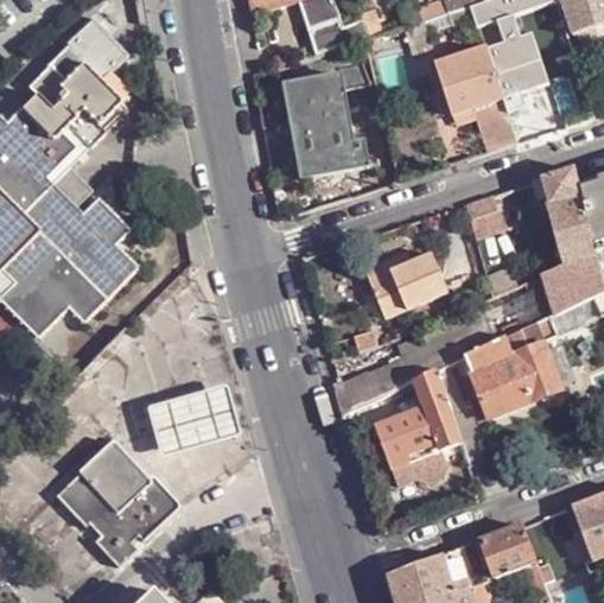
[(248,0),(250,8),(252,13),(281,4),(283,0),(248,0)]
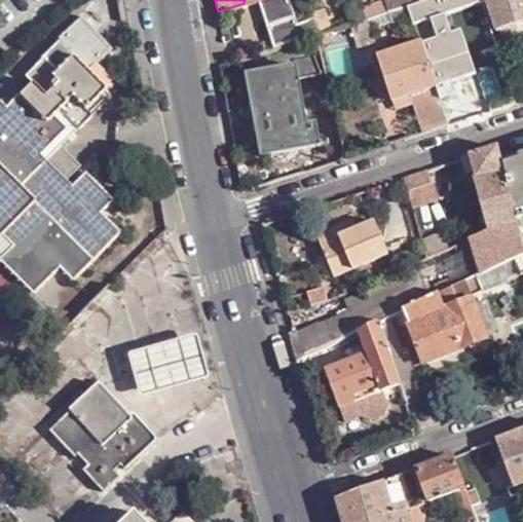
[(257,0),(271,47),(278,45),(293,41),(285,20),(312,10),(308,0),(257,0)]
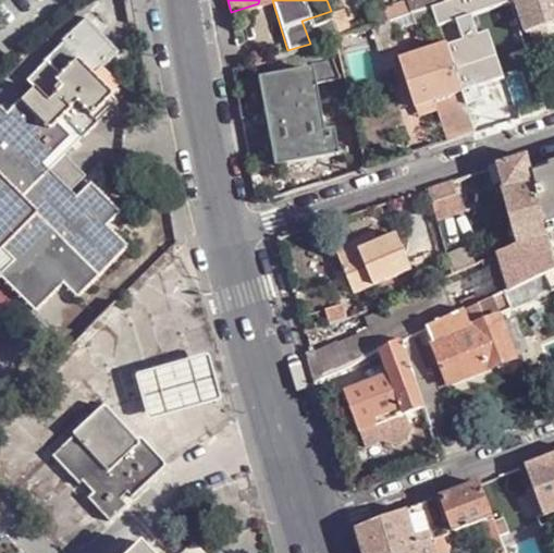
[(404,0),(382,8),(385,19),(407,11),(404,0)]
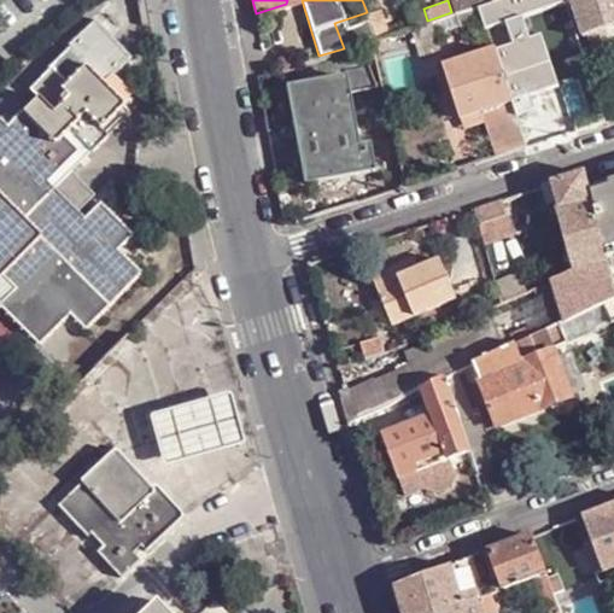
[(448,0),(451,12),(475,5),(489,0),(448,0)]
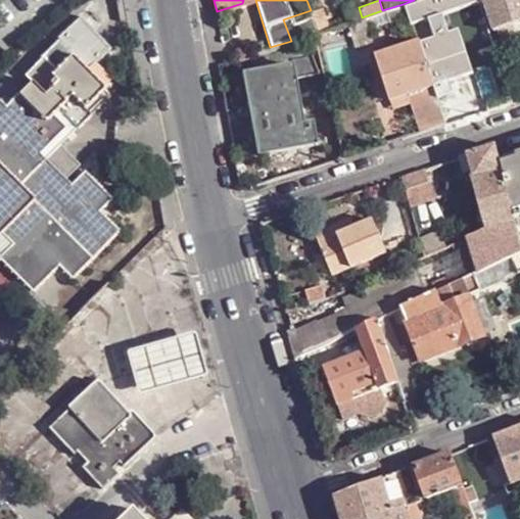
[(403,4),(409,22),(476,0),(483,0),(491,27),(519,18),(519,0),(414,0),(403,4)]
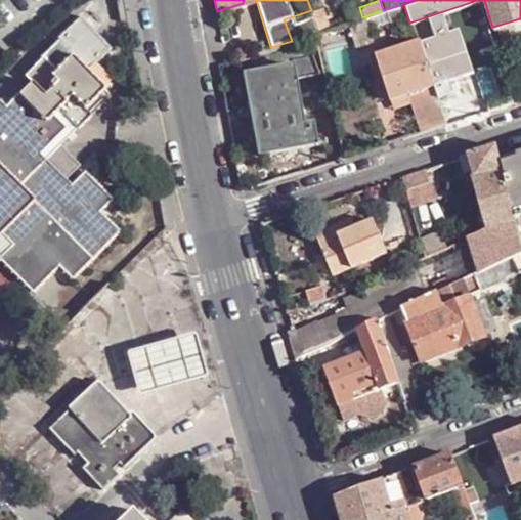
[(403,4),(383,10),(389,30),(409,23),(403,4)]
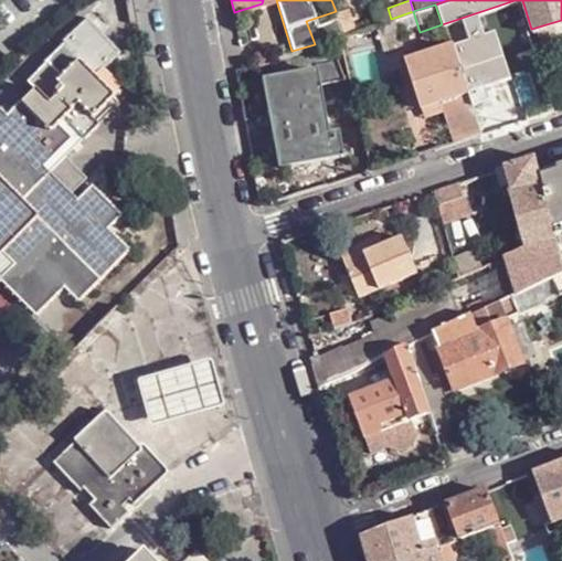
[(336,13),(343,34),(354,30),(348,10),(336,13)]
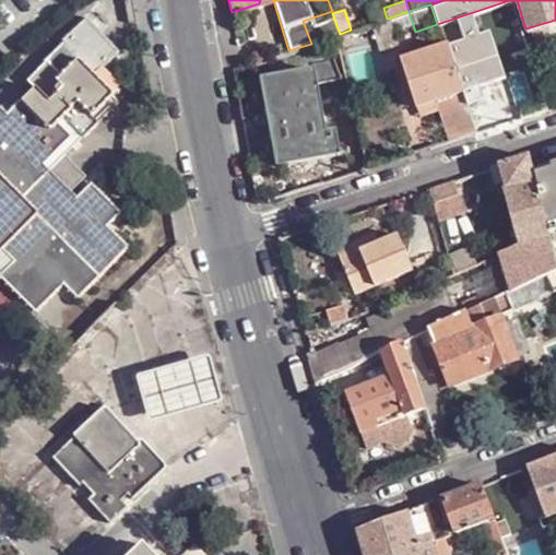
[(332,13),(332,11),(303,21),(311,44),(340,34),(332,13)]
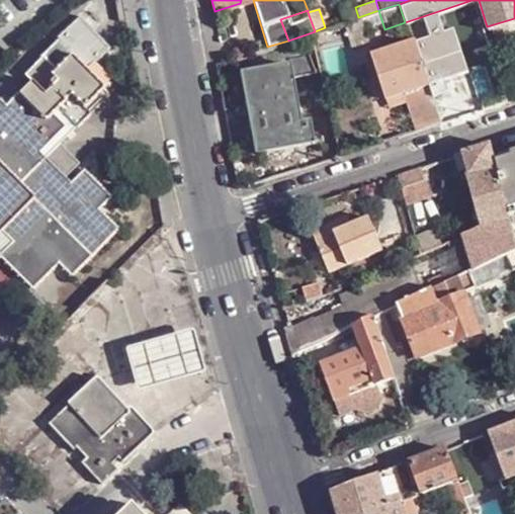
[(401,91),(413,129),(439,119),(437,113),(431,95),(412,40),(370,55),(384,97),(401,91)]
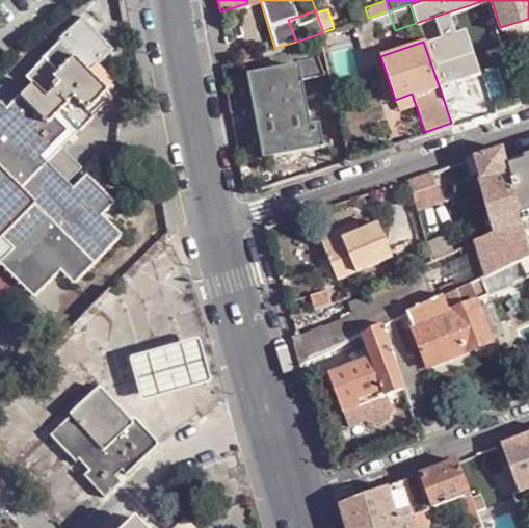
[(69,180),(49,158),(43,153),(68,127),(61,116),(67,111),(81,126),(95,113),(89,106),(107,85),(72,53),(56,67),(47,55),(29,74),(35,79),(7,105),(1,99),(0,100),(0,263),(4,260),(36,291),(62,267),(76,278),(122,232),(103,212),(113,199),(88,174),(74,185),(69,180)]
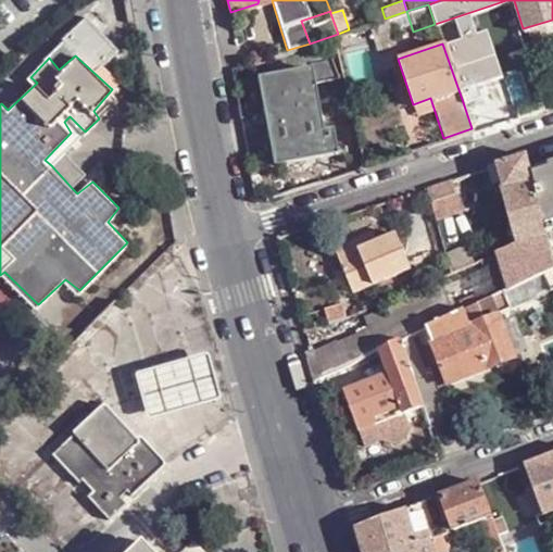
[(310,66),(260,76),(274,162),(336,150),(332,130),(322,133),(310,66)]
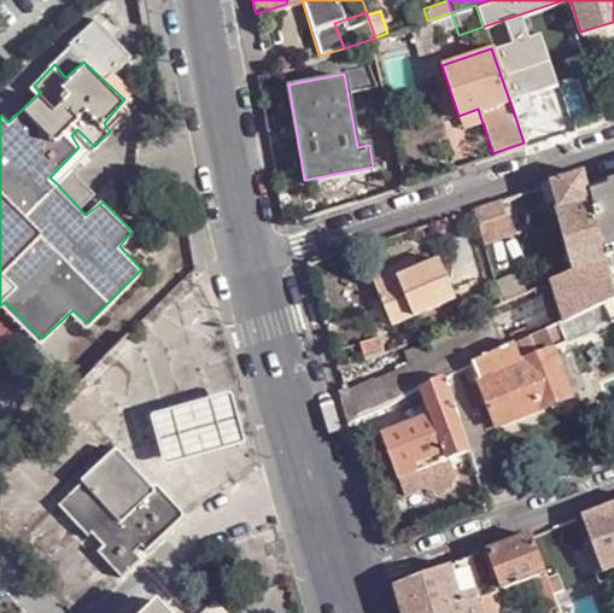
[(75,168),(57,184),(80,209),(98,191),(75,168)]
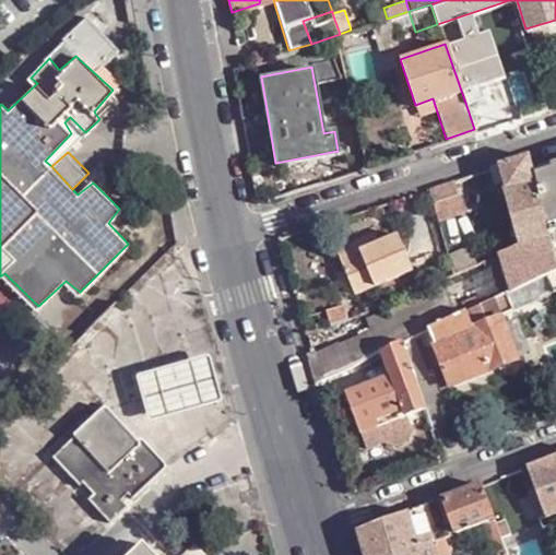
[(498,162),(522,241),(549,234),(549,232),(546,222),(533,170),(528,152),(498,162)]
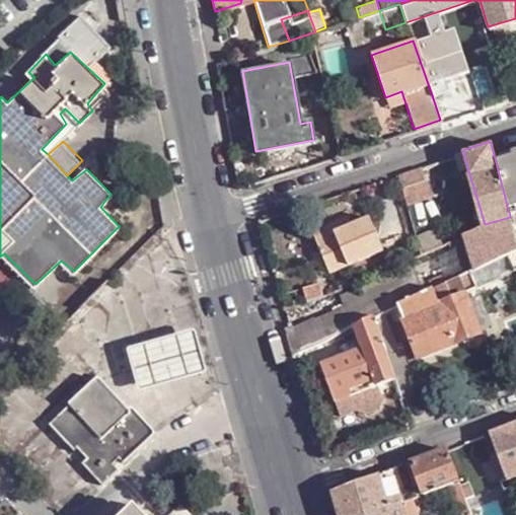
[(515,150),(495,158),(507,206),(515,203),(515,150)]
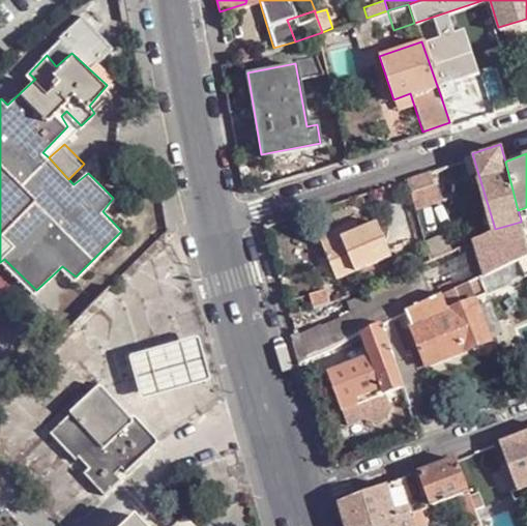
[(455,161),(431,168),(435,183),(461,174),(455,161)]
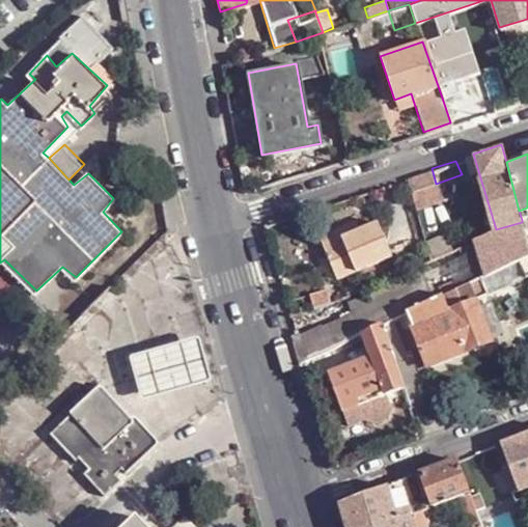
[(432,168),(408,176),(416,209),(442,200),(436,184),(432,168)]
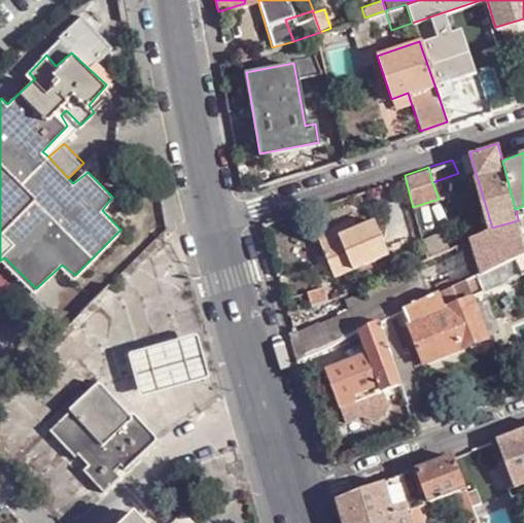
[(523,206),(515,209),(518,218),(523,216),(523,206)]
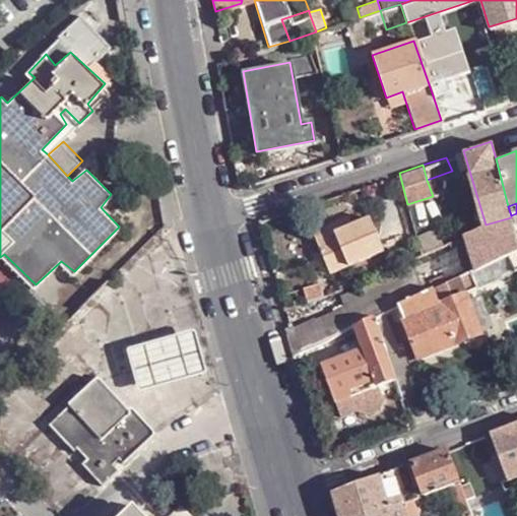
[(312,229),(315,238),(351,221),(348,213),(312,229)]
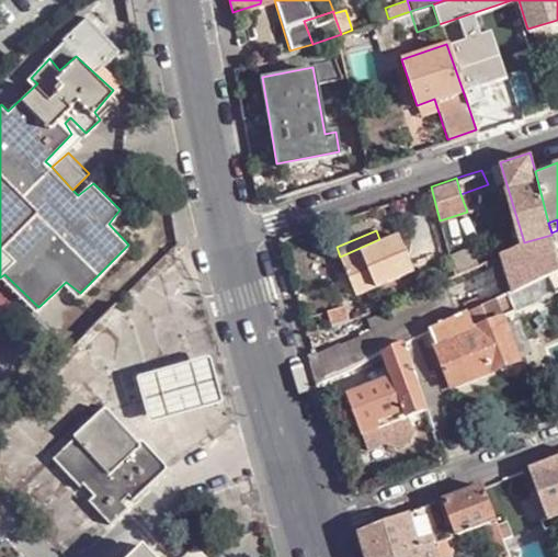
[(379,239),(340,257),(355,295),(413,269),(397,231),(379,239)]
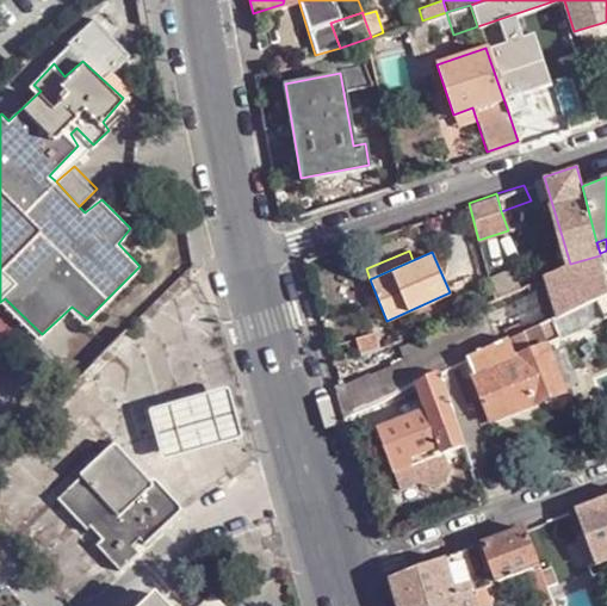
[(555,270),(567,309),(599,296),(606,292),(606,280),(600,255),(570,264),(555,270)]
